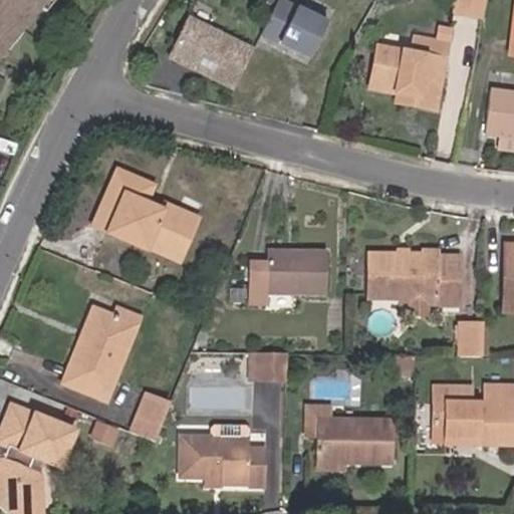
[(0,0),(0,42),(36,0),(0,0)]
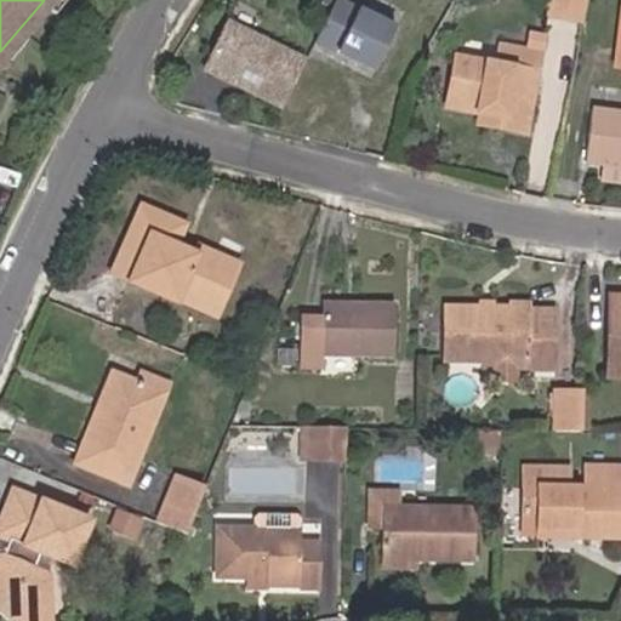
[(575,24),(581,0),(542,0),(539,16),(575,24)]
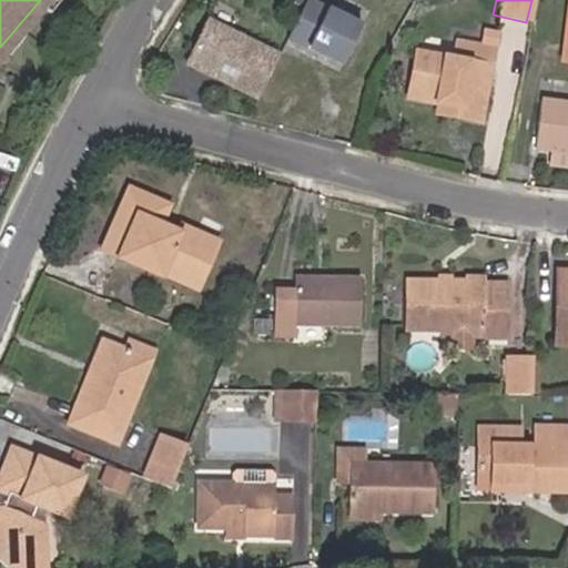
[(355,41),(300,14),(282,51),(336,79),(355,41)]
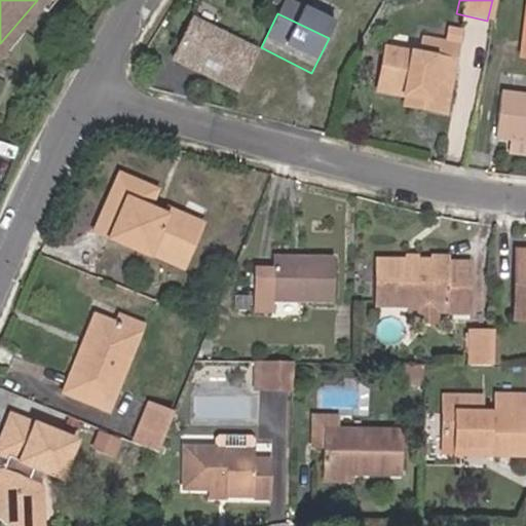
[(256,57),(191,24),(171,65),(187,72),(192,70),(198,72),(196,76),(237,95),(256,57)]
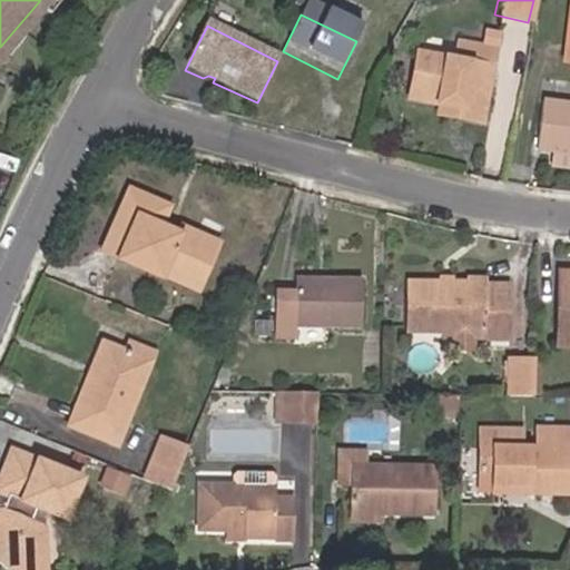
[(495,33),(483,31),(481,43),(493,46),(495,33)]
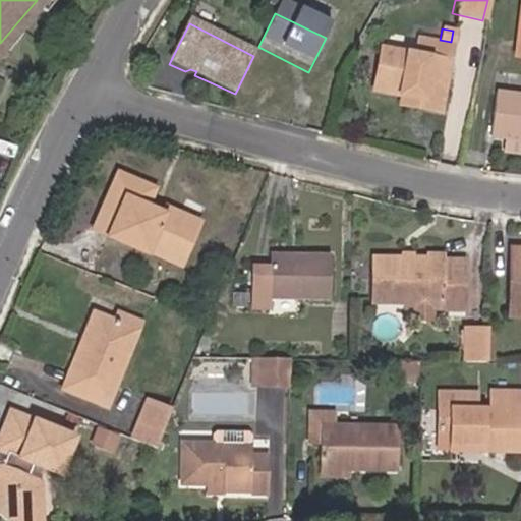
[(375,93),(402,98),(413,100),(412,107),(439,112),(450,44),(416,38),(412,57),(383,51),(375,93)]
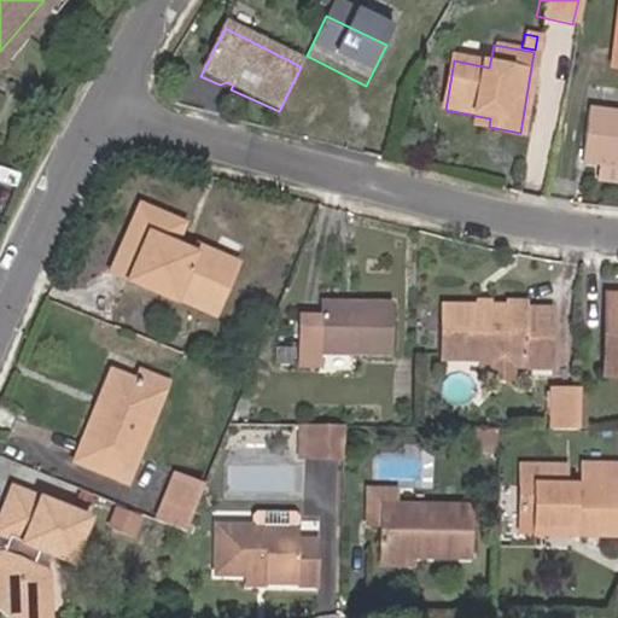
[(583,163),(598,165),(617,167),(617,116),(589,112),(583,163)]
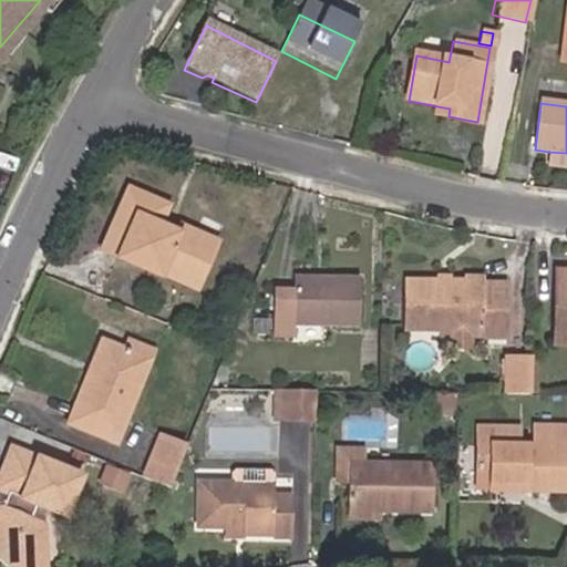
[(450,109),(437,106),(436,114),(449,116),(450,109)]
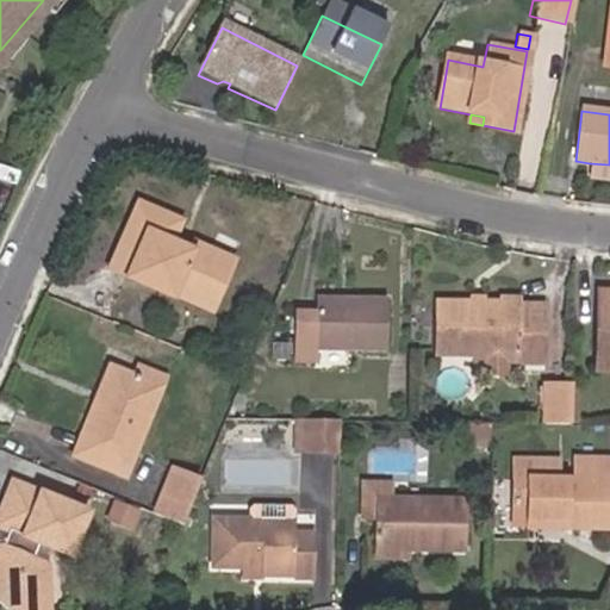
[(609,182),(609,165),(590,163),(587,181),(609,182)]
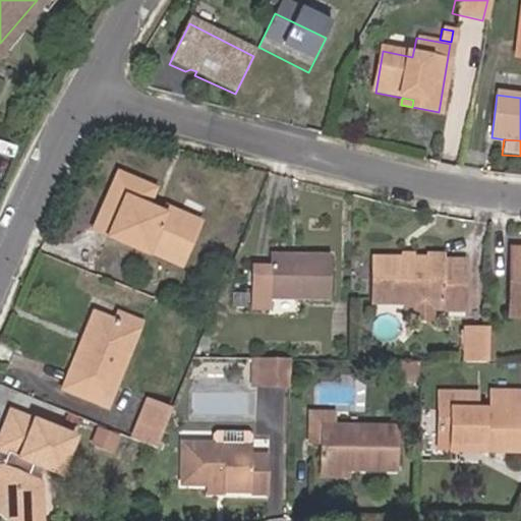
[(171,245),(181,250),(193,225),(159,210),(156,216),(142,209),(150,191),(113,175),(89,232),(141,256),(143,252),(164,262),(171,245)]
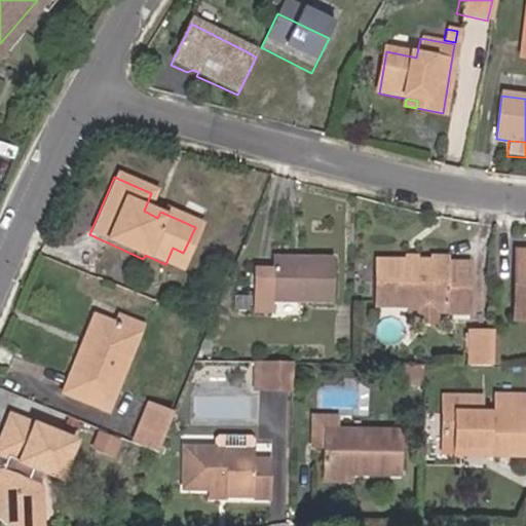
[(165,264),(176,269),(183,253),(173,248),(165,264)]
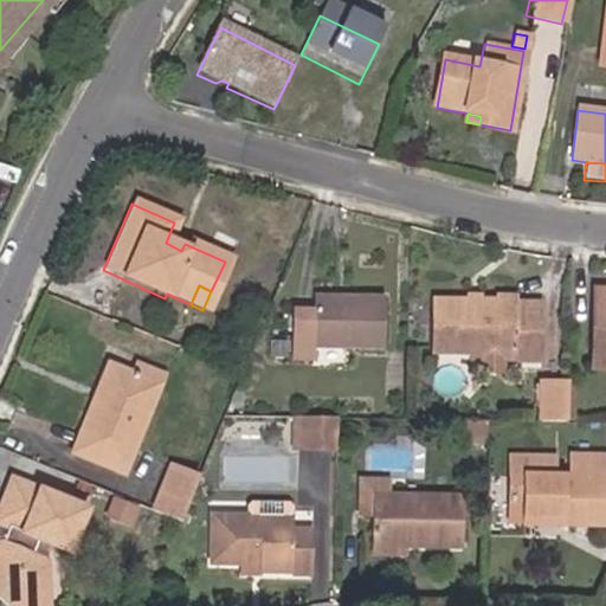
[(605,294),(593,295),(592,374),(605,373),(605,294)]
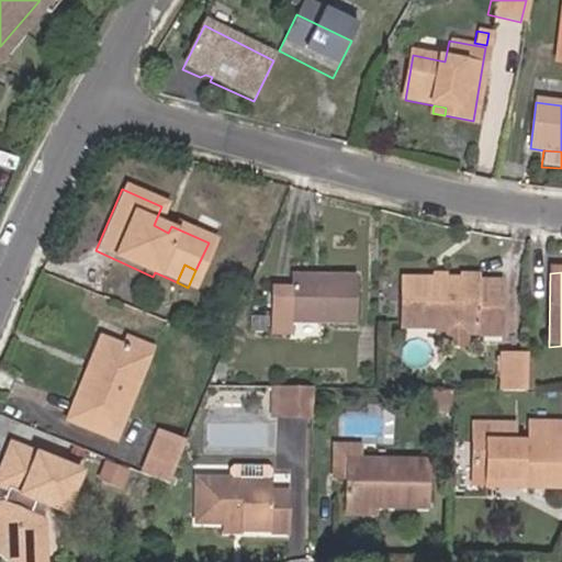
[(274,287),(272,330),(287,330),(288,323),(352,324),(353,277),(290,278),(289,287),(274,287)]
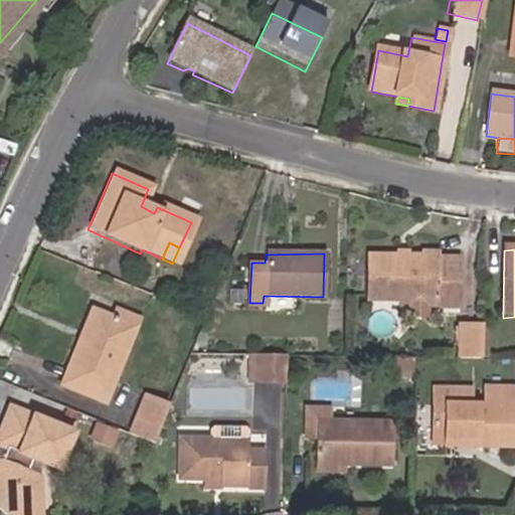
[(367,258),(367,297),(434,298),(434,305),(458,305),(459,258),(367,258)]
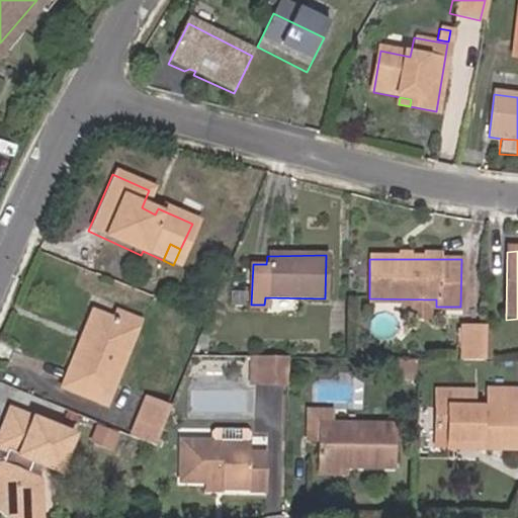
[(61,385),(104,404),(139,323),(115,314),(112,323),(95,317),(78,356),(74,355),(61,385)]
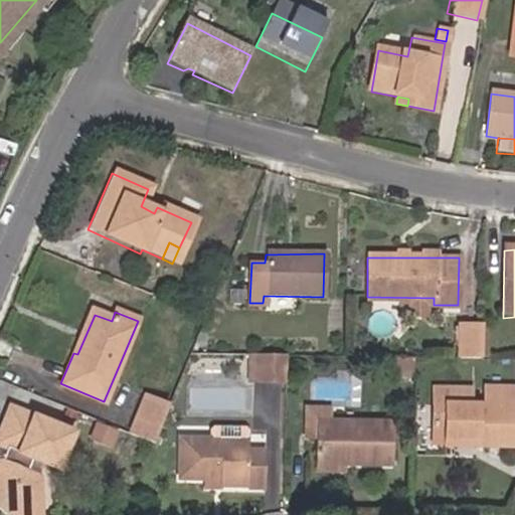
[(482,359),(483,323),(458,323),(457,359),(482,359)]
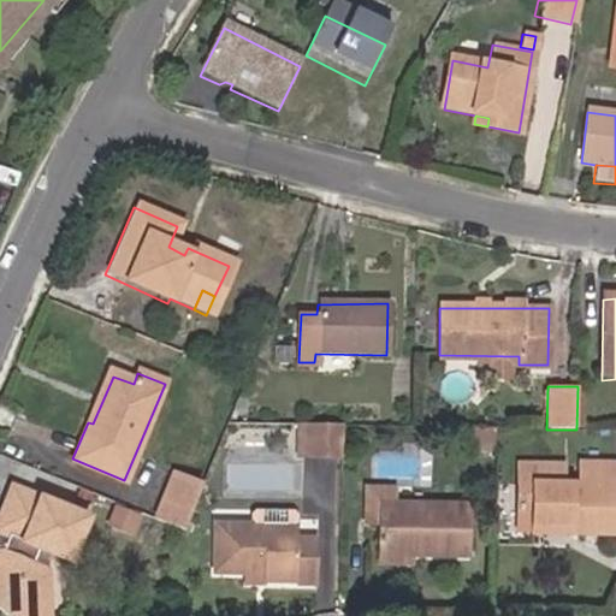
[(290,460),(300,460),(300,426),(290,426),(290,460)]
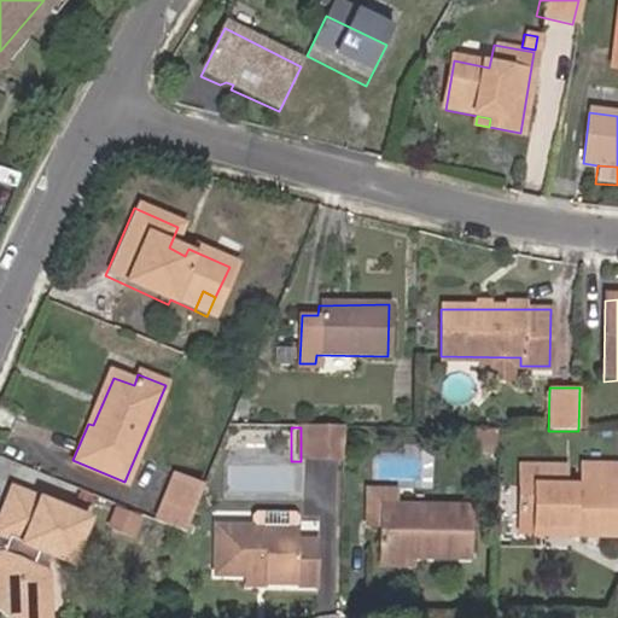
[(301,461),(344,462),(344,430),(301,427),(301,461)]
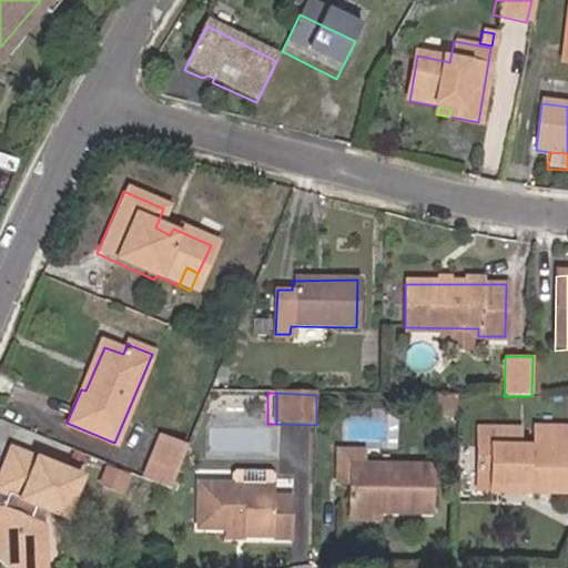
[(434,418),(453,418),(454,395),(434,394),(434,418)]
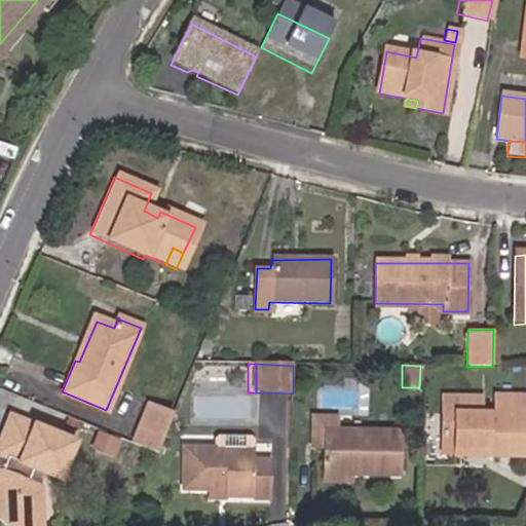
[(443,399),(442,417),(454,417),(453,434),(453,448),(487,449),(487,454),(525,455),(525,414),(525,397),(499,397),(498,415),(482,414),(482,399),(443,399)]
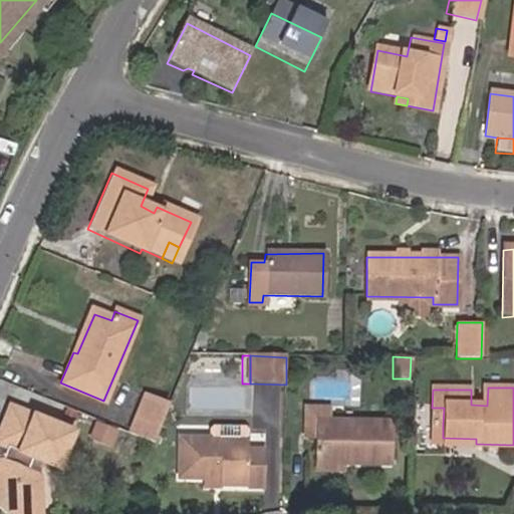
[(154,443),(170,405),(148,396),(132,434),(154,443)]
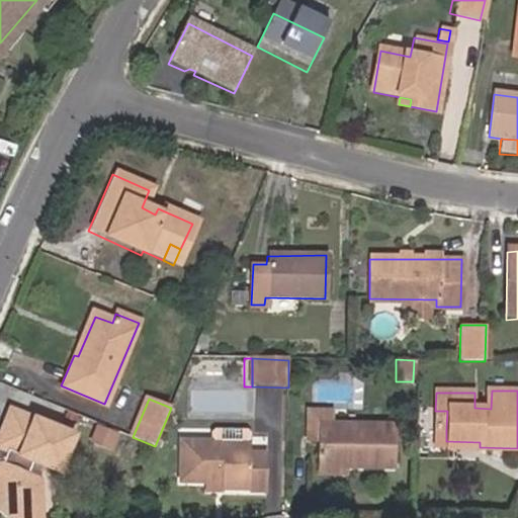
[(30,462),(55,472),(69,437),(10,411),(0,432),(0,450),(6,453),(0,466),(0,505),(3,506),(14,517),(37,517),(36,481),(24,476),(30,462)]
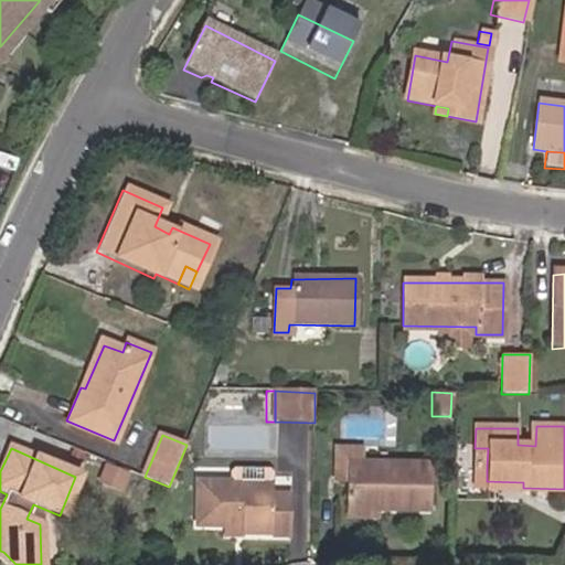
[(488,448),(475,448),(475,465),(487,466),(488,448)]
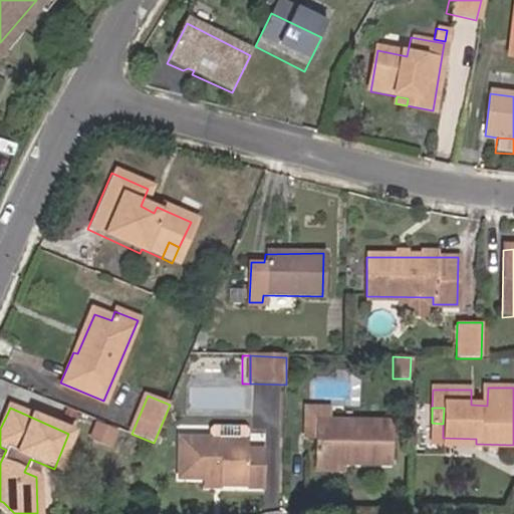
[(115,430),(95,422),(90,436),(110,444),(115,430)]
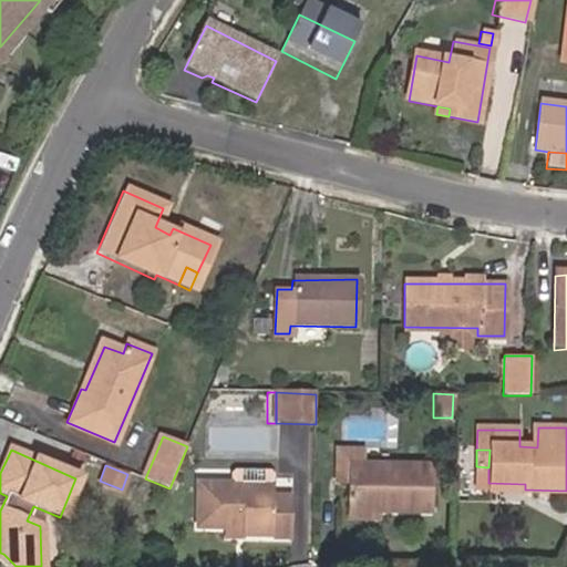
[(344,466),(344,513),(366,514),(429,515),(429,467),(344,466)]
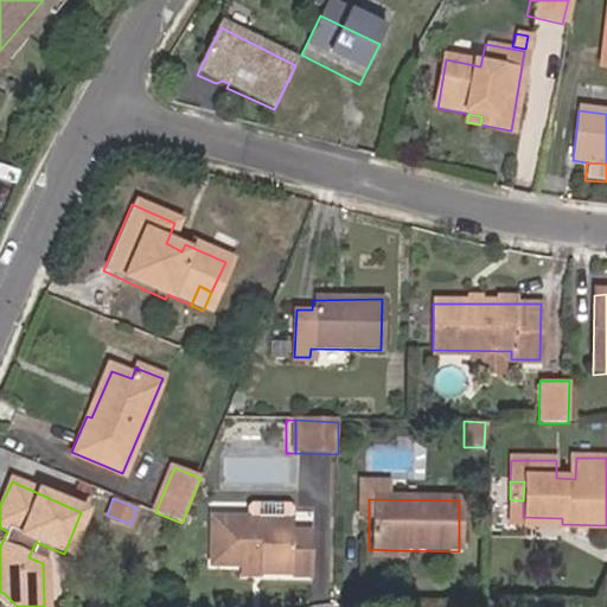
[(244,518),(289,518),(288,503),(246,503),(244,518)]
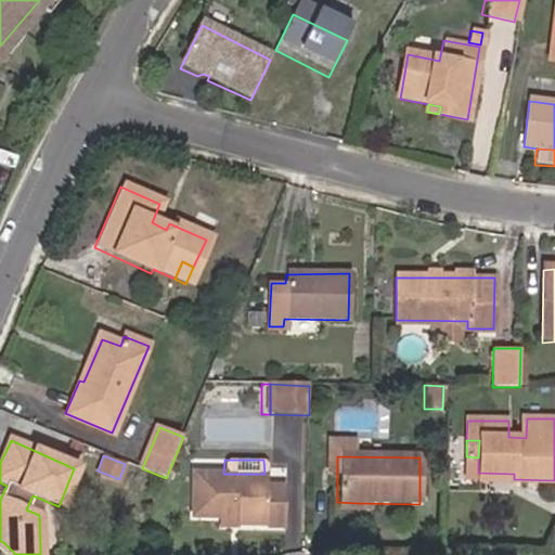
[(265,487),(265,474),(223,474),(195,473),(194,511),(217,512),(234,512),(234,520),(265,520),(266,520),(283,520),(284,487),(265,487)]
